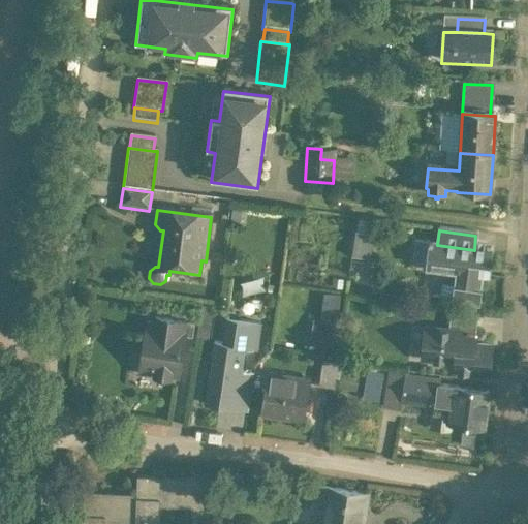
[(372,238),(354,236),(351,259),(368,263),(372,238)]
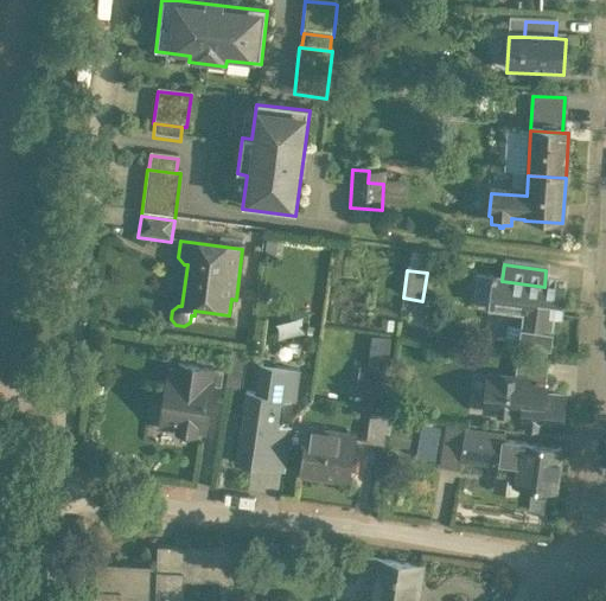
[(502,281),(492,280),(492,283),(493,283),(490,309),(525,314),(521,344),(505,341),(504,341),(504,343),(547,349),(552,318),(561,319),(562,306),(560,306),(562,289),(544,287),(502,281)]
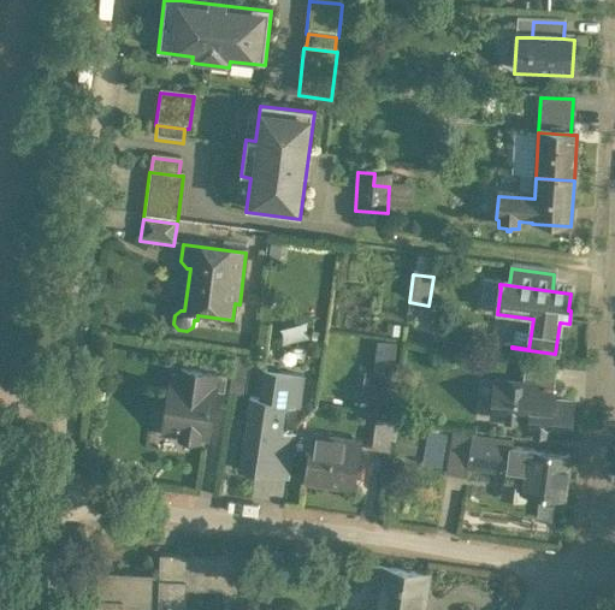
[(361,398),(386,400),(390,344),(365,343),(361,398)]
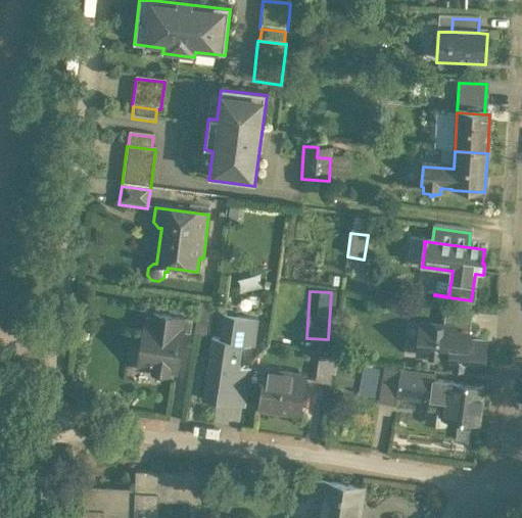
[(471,313),(444,310),(443,329),(454,330),(454,334),(469,336),(471,313)]
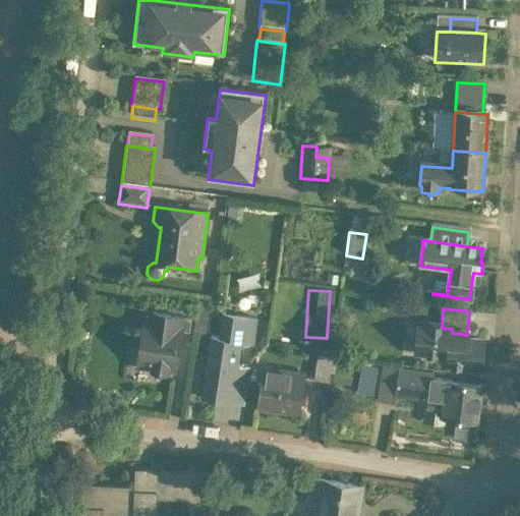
[(191,322),(152,316),(150,328),(143,327),(137,364),(150,366),(150,368),(154,369),(154,373),(165,375),(166,371),(175,373),(181,334),(189,335),(191,322)]
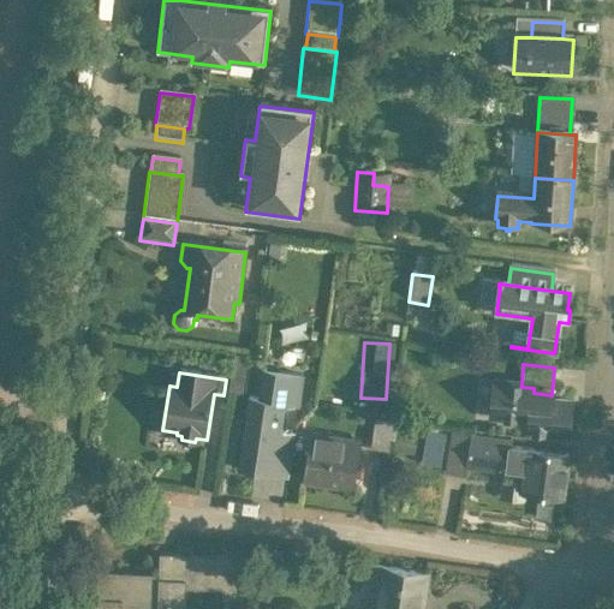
[(258,402),(248,401),(242,446),(237,473),(288,482),(296,439),(281,437),(285,409),(299,410),(305,380),(262,372),(258,402)]
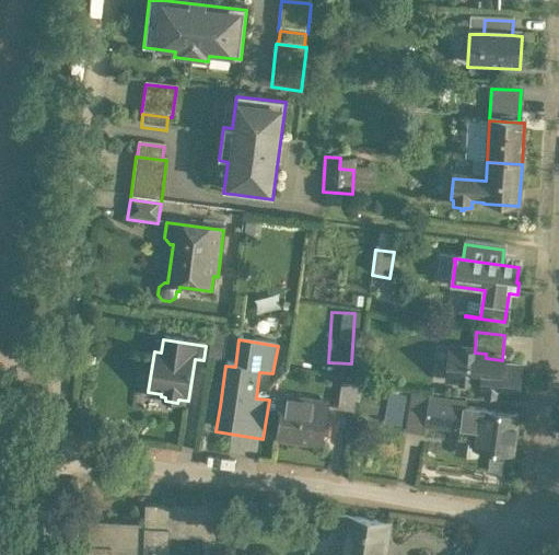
[(502,360),(486,358),(486,354),(475,353),(450,350),(447,383),(481,385),(480,396),(517,400),(520,369),(502,368),(502,360)]
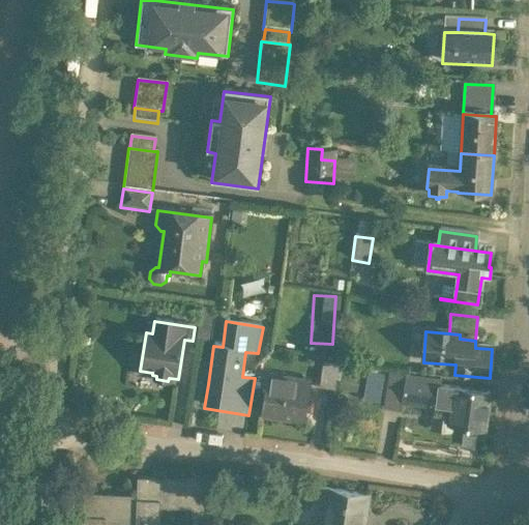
[(336,367),(323,365),(319,389),(333,391),(336,372),(336,367)]
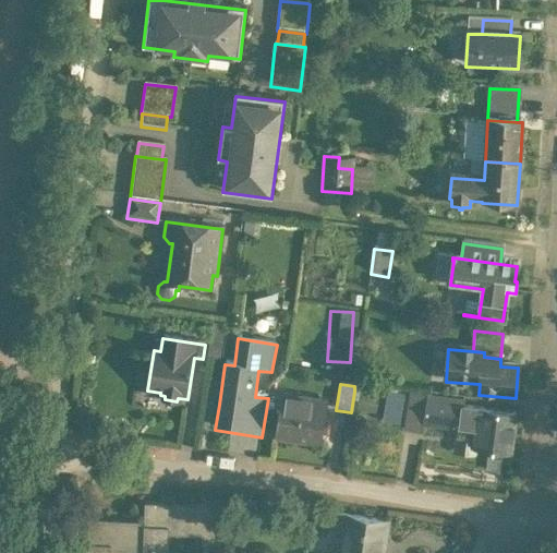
[(327,405),(281,398),(275,439),(276,439),(277,435),(297,439),(295,442),(322,446),(327,405)]
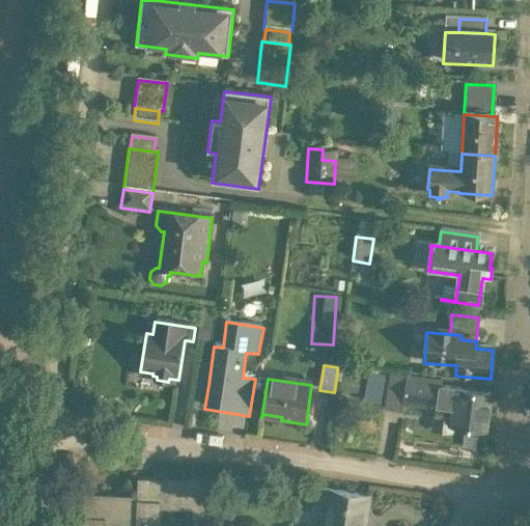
[(385,379),(385,394),(393,394),(392,408),(425,409),(425,380),(385,379)]
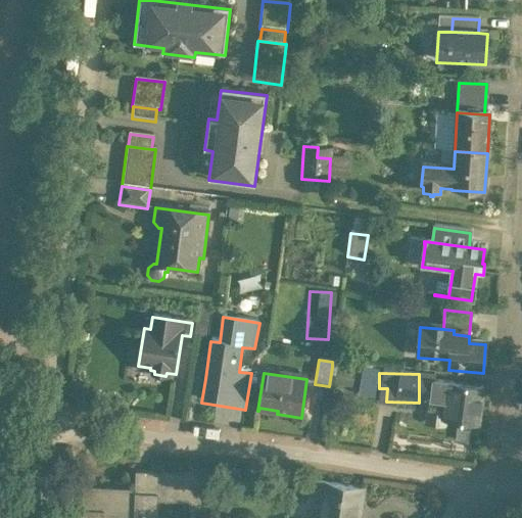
[(453,386),(435,384),(433,399),(451,402),(453,386)]
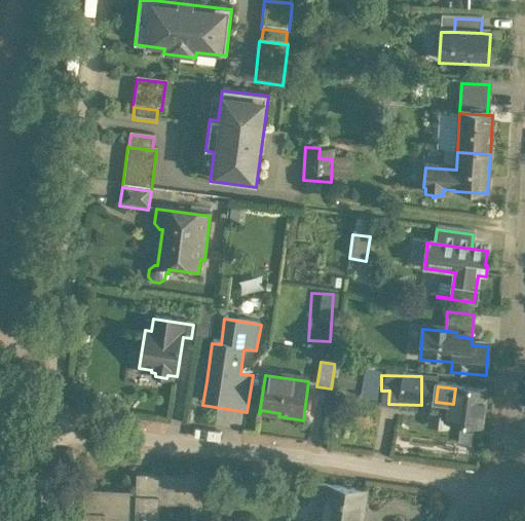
[(487,393),(455,388),(453,404),(450,424),(482,429),(487,393)]
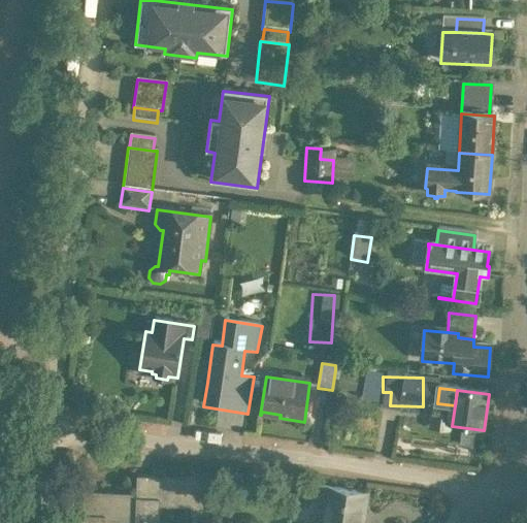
[(192,481),(136,479),(136,496),(135,521),(135,522),(158,522),(159,503),(191,504),(192,504),(192,489),(192,481)]
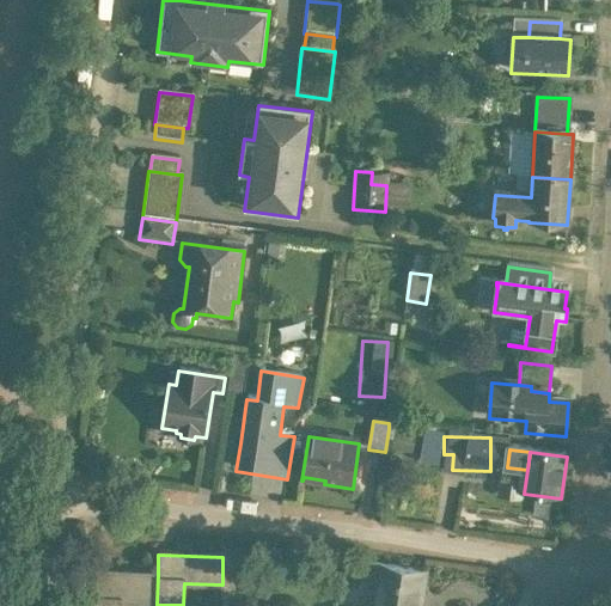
[(380,568),(355,563),(353,580),(377,583),(380,568)]
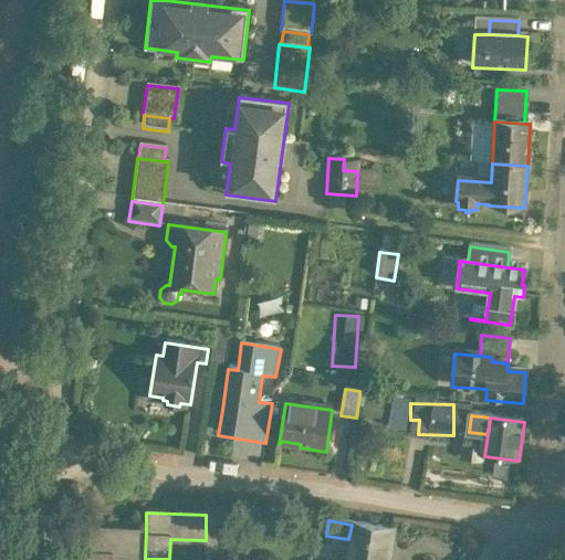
[(219,525),(206,524),(206,540),(205,540),(203,551),(219,551),(219,525)]
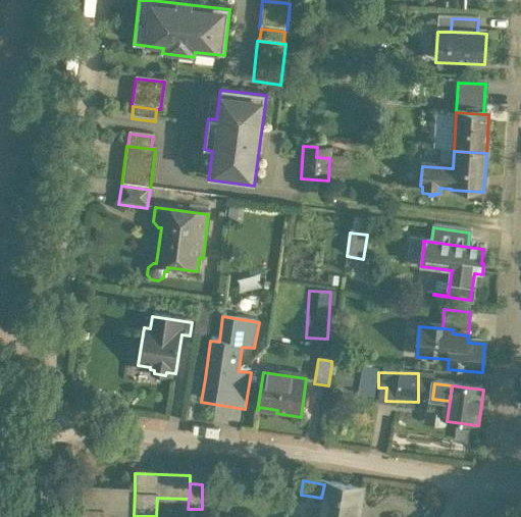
[(357,516),(362,489),(324,484),(321,498),(318,516),(357,516)]
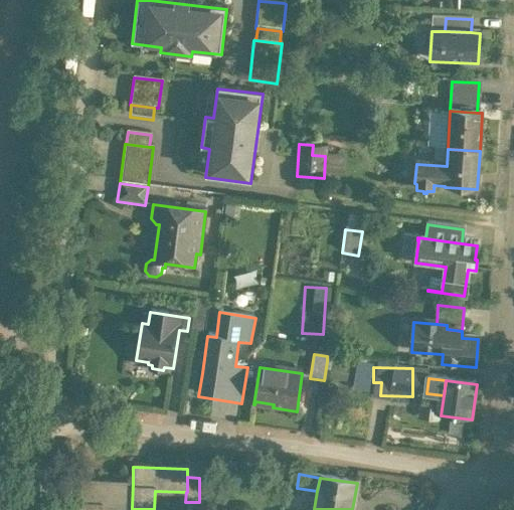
[(78,488),(68,488),(68,482),(66,482),(65,509),(77,509),(78,488)]
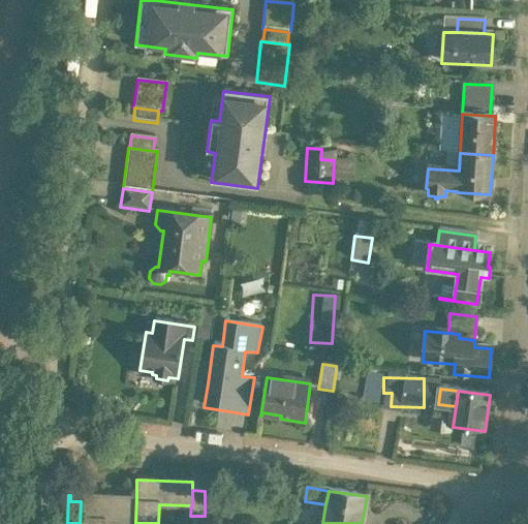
[(136,497),(81,496),(81,501),(80,523),(105,523),(105,521),(135,522),(136,497)]
